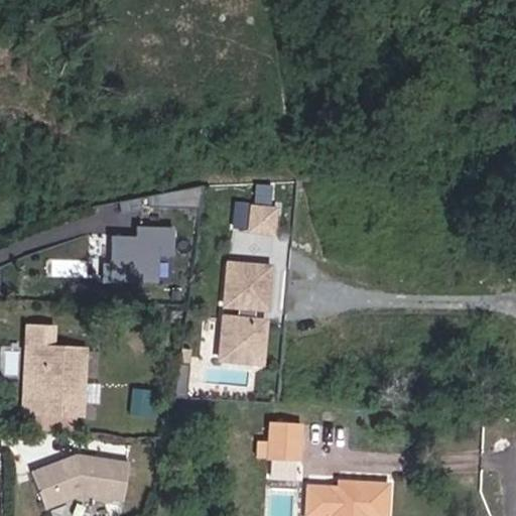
[(275,202),(277,183),(259,182),(257,200),(275,202)]
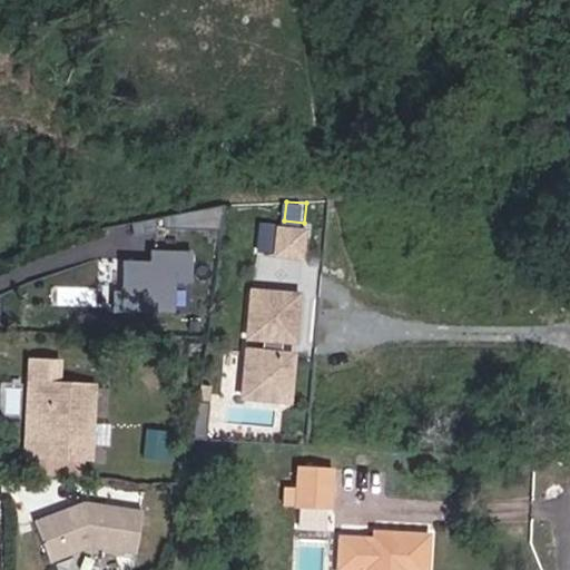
[(308,226),(278,225),(277,254),(306,256),(308,226)]
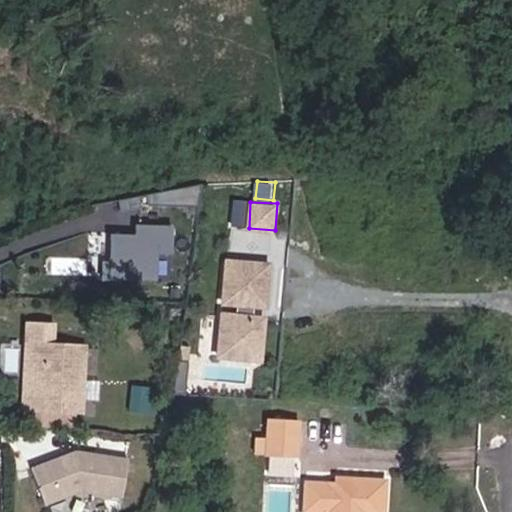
[(174,254),(174,225),(137,225),(137,235),(111,235),(112,274),(158,273),(158,254),(174,254)]
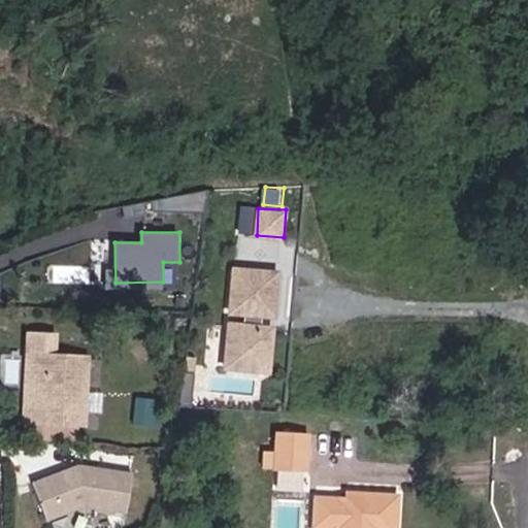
[(282,270),(230,267),(223,371),(273,375),(282,270)]
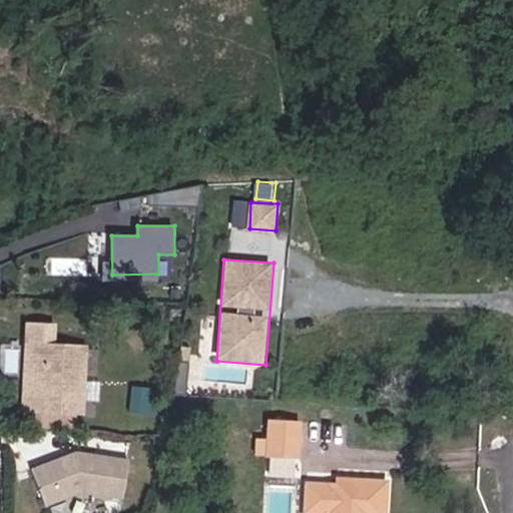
[(87,414),(88,343),(25,342),(23,413),(87,414)]
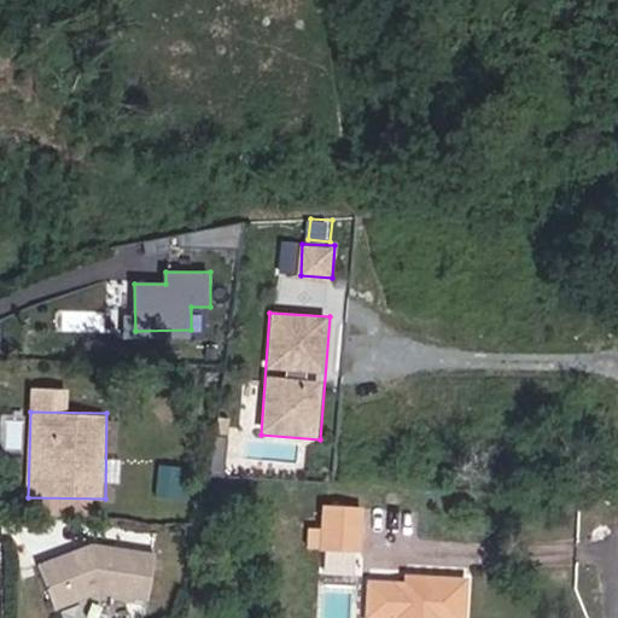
[(361,553),(366,508),(322,505),(319,549),(361,553)]
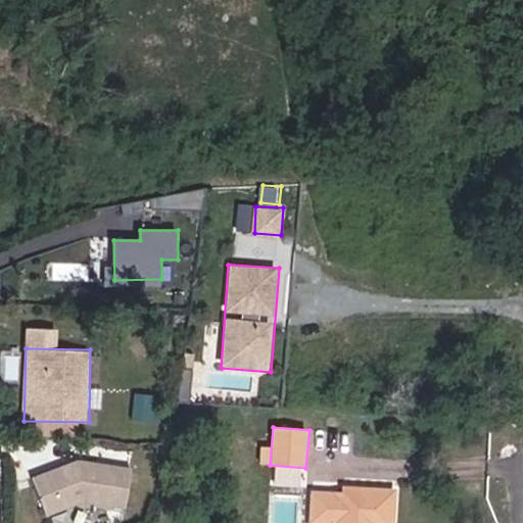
[(81,459),(32,478),(47,518),(85,504),(127,506),(132,467),(81,459)]
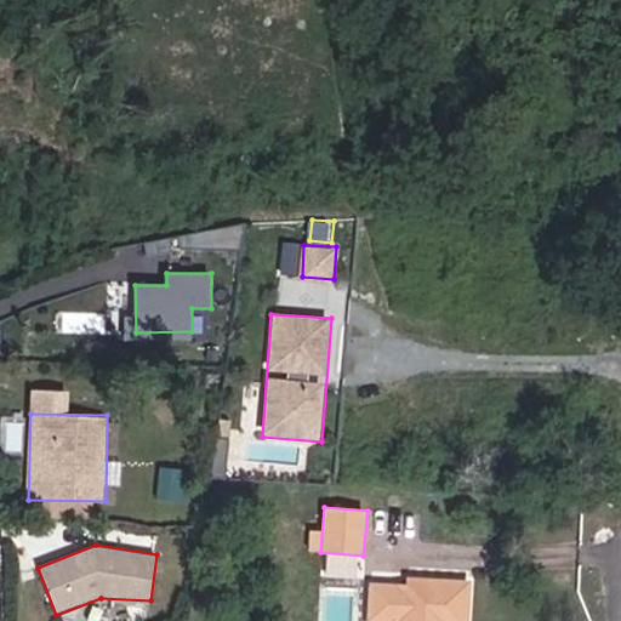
[(406,585),(371,581),(370,620),(471,620),(472,581),(408,576),(406,585)]
